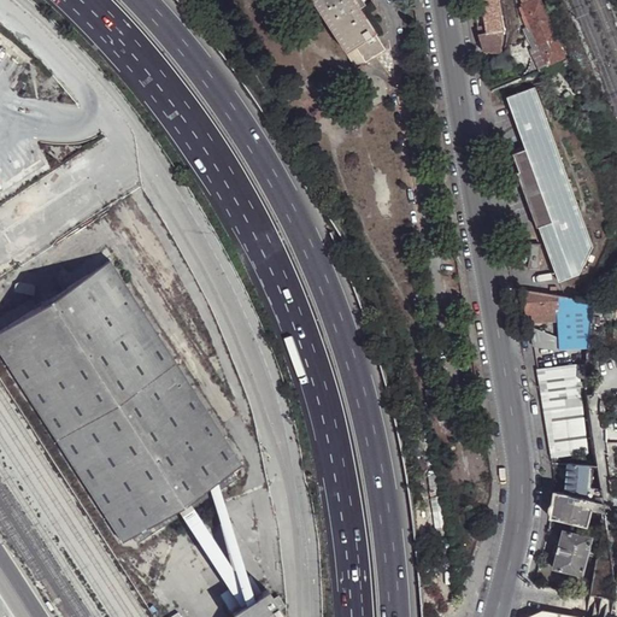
[(315,0),(358,66),(387,48),(377,34),(380,33),(363,9),(357,0),(315,0)]
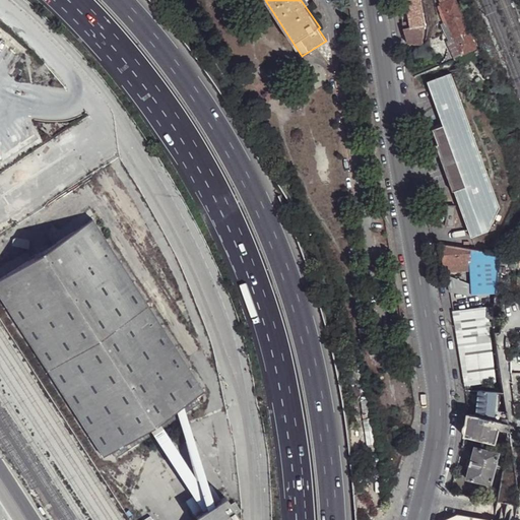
[(408,12),(405,0),(398,0),(401,13),(408,12)]
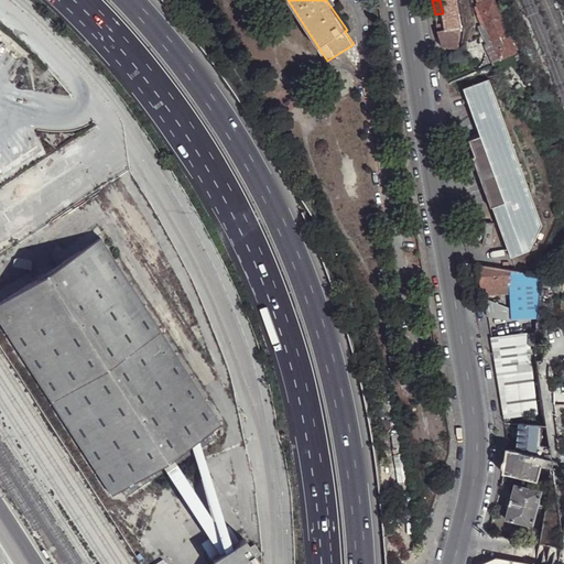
[(440,0),(443,13),(446,30),(454,29),(463,28),(458,0),(440,0)]
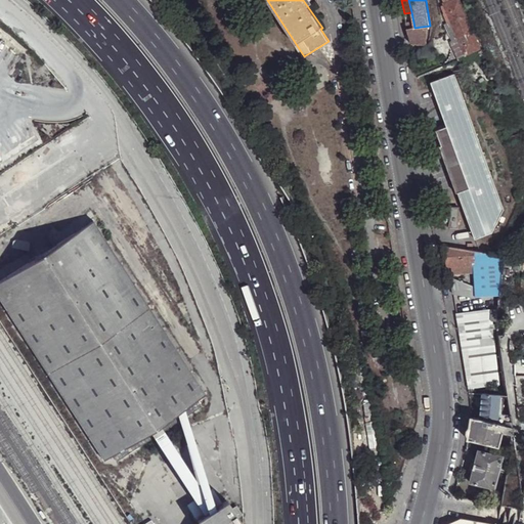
[(454,60),(459,58),(457,57),(465,54),(480,48),(467,18),(459,0),(442,0),(444,3),(441,5),(444,13),(443,13),(447,23),(445,23),(452,40),(450,41),(456,54),(452,55),(454,60)]
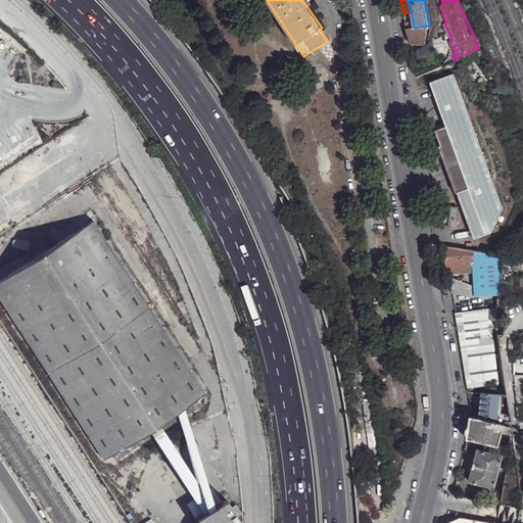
[(446,125),(436,129),(442,145),(439,145),(453,180),(453,182),(457,192),(459,191),(475,237),(492,231),(504,207),(468,108),(466,103),(455,73),(431,82),(446,125)]
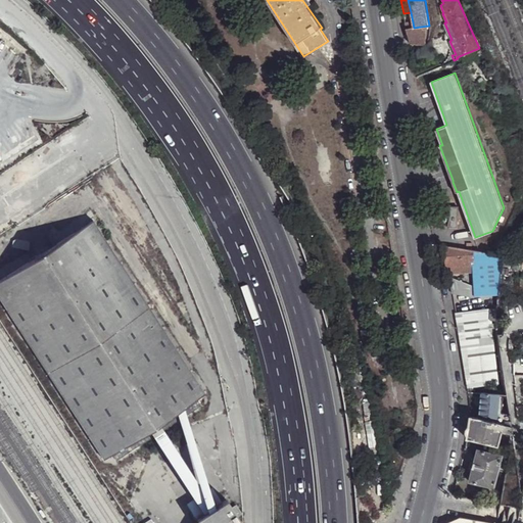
[(449,205),(449,214),(457,215),(458,206),(449,205)]
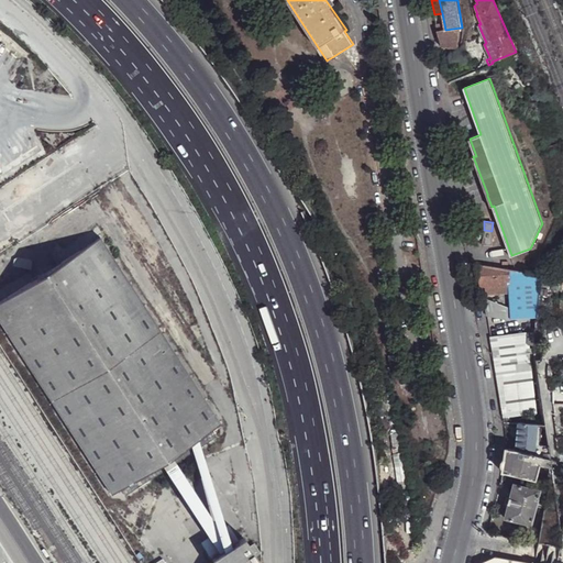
[(105,230),(0,290),(0,310),(108,494),(121,485),(124,490),(164,467),(166,472),(173,468),(210,532),(205,537),(220,562),(257,562),(267,559),(247,526),(234,533),(230,526),(245,517),(199,439),(214,430),(211,426),(218,422),(105,230)]
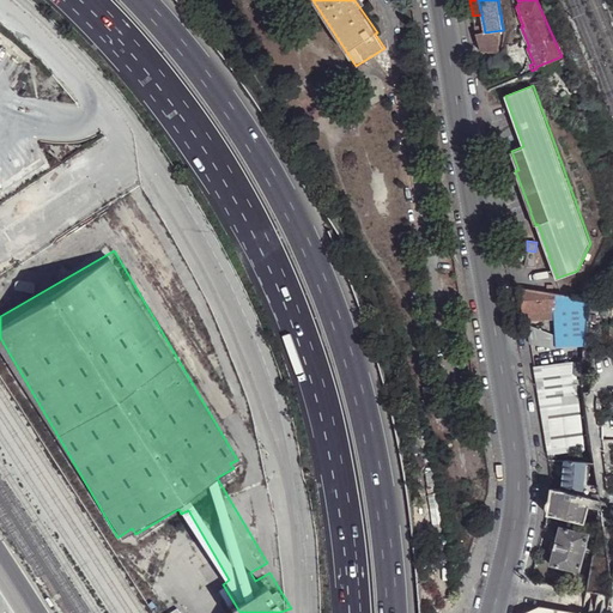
[(535,252),(527,250),(526,260),(525,266),(533,267),(535,267),(535,252)]
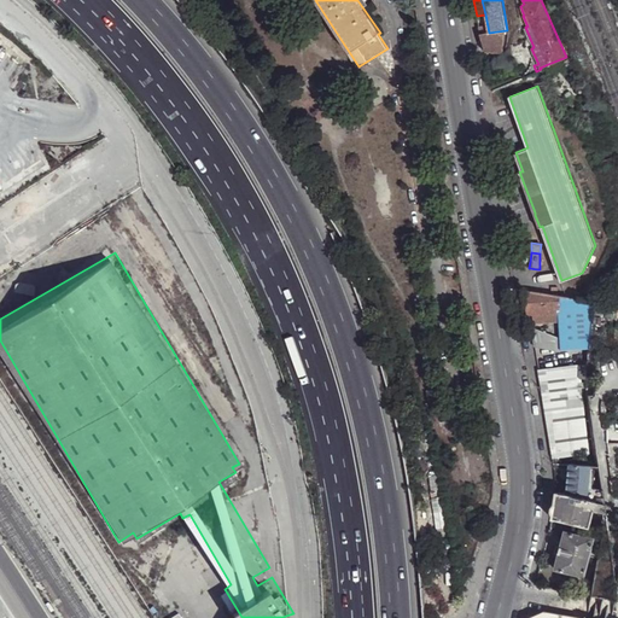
[(523,290),(528,316),(532,315),(534,325),(559,324),(560,339),(530,327),(534,347),(560,350),(588,348),(590,348),(594,302),(594,301),(529,290),(523,290)]
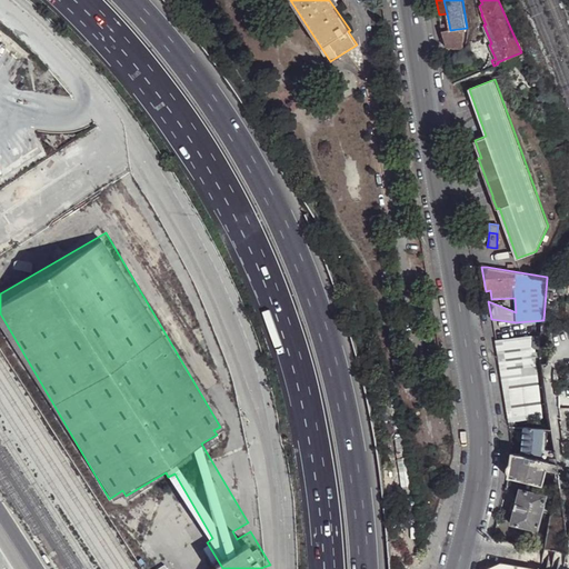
[(540,338),(495,341),(508,422),(551,420),(543,363),(540,363),(540,338)]
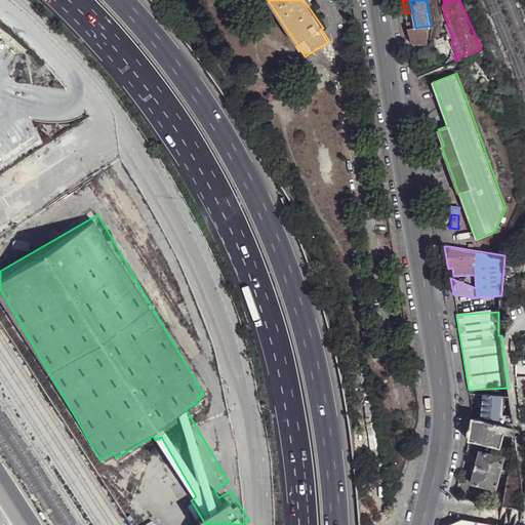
[(483,394),(481,419),(498,423),(500,396),(497,395),(483,394)]
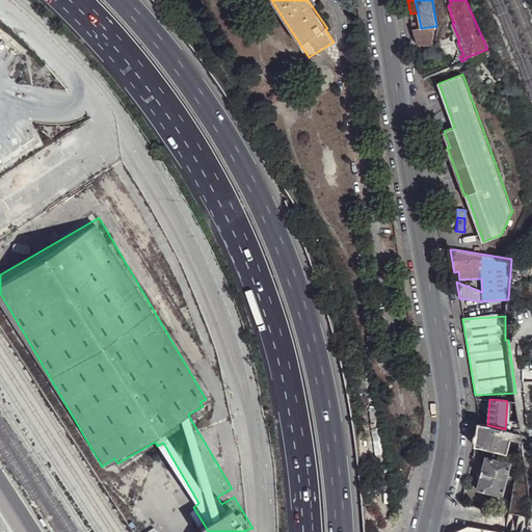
[(512,432),(522,433),(520,421),(510,420),(512,401),(510,401),(507,401),(505,429),(512,432)]
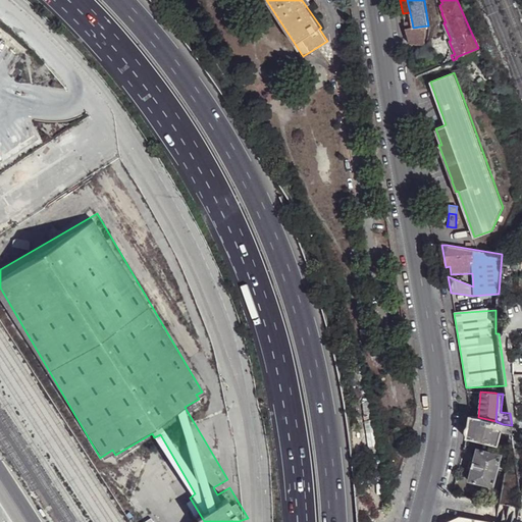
[(466,436),(498,444),(502,430),(503,424),(496,421),(478,417),(469,415),(466,436)]
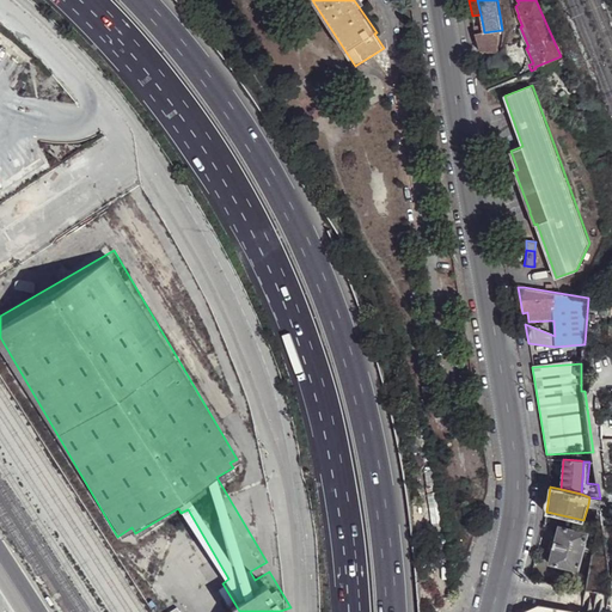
[(588,505),(601,507),(600,499),(589,497),(588,505)]
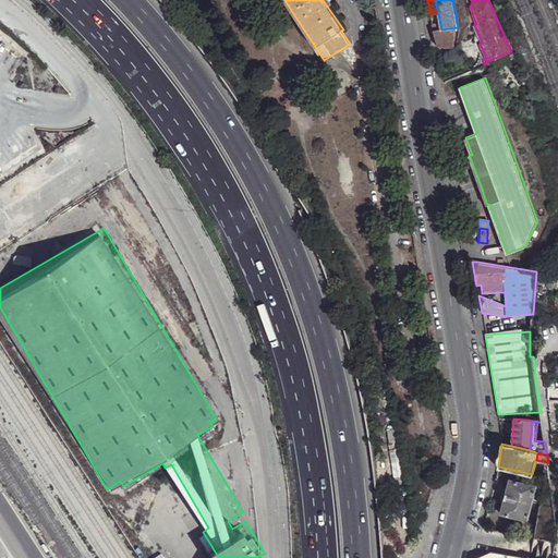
[(506,492),(505,499),(501,512),(528,519),(536,485),(509,478),(506,492)]
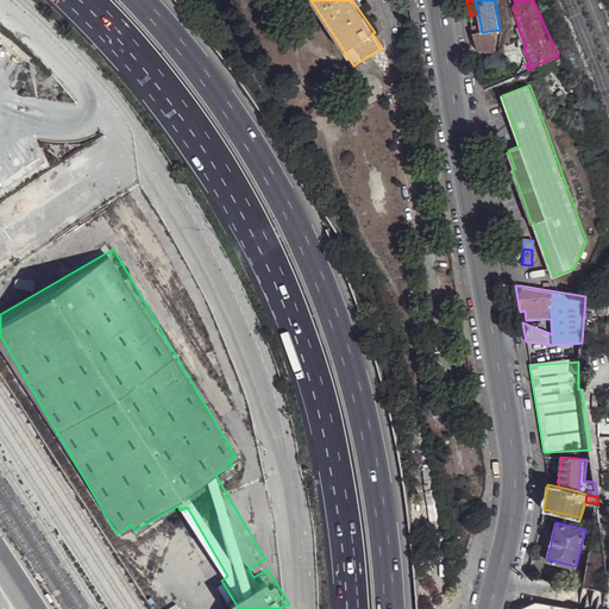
[(585,566),(596,569),(600,551),(589,550),(585,566)]
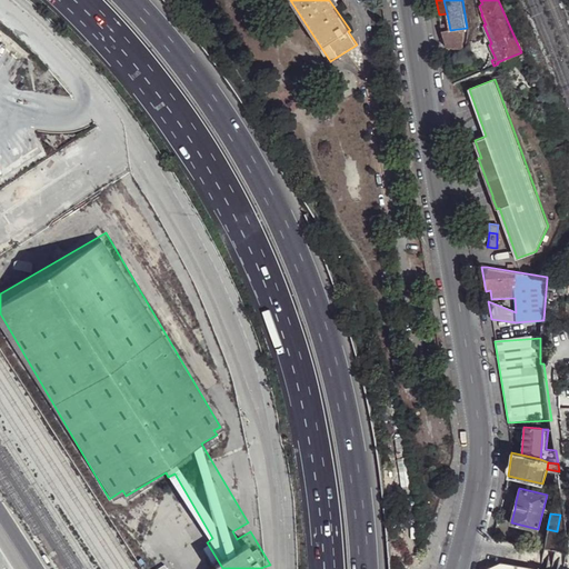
[(543,548),(553,550),(557,531),(547,529),(543,548)]
